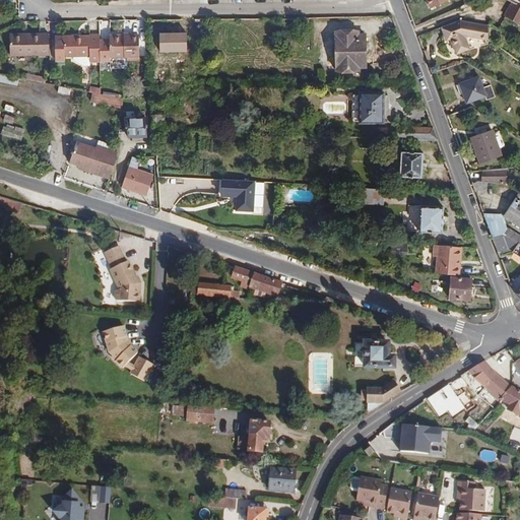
[(427,0),(432,10),(450,2),(448,0),(427,0)]
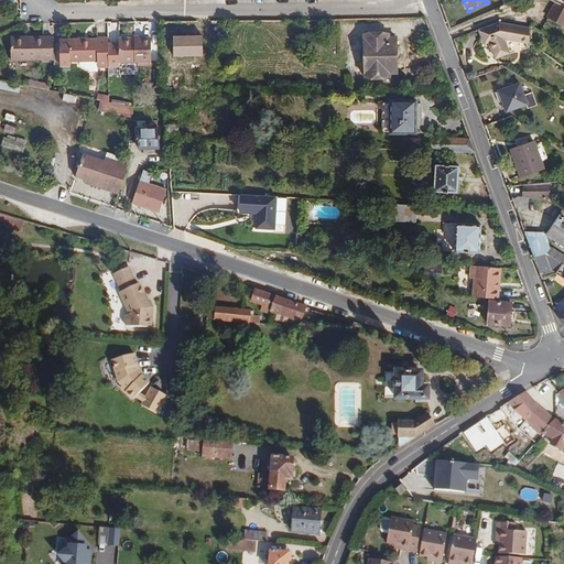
[(563,0),(541,0),(553,6),(563,10),(563,0)]
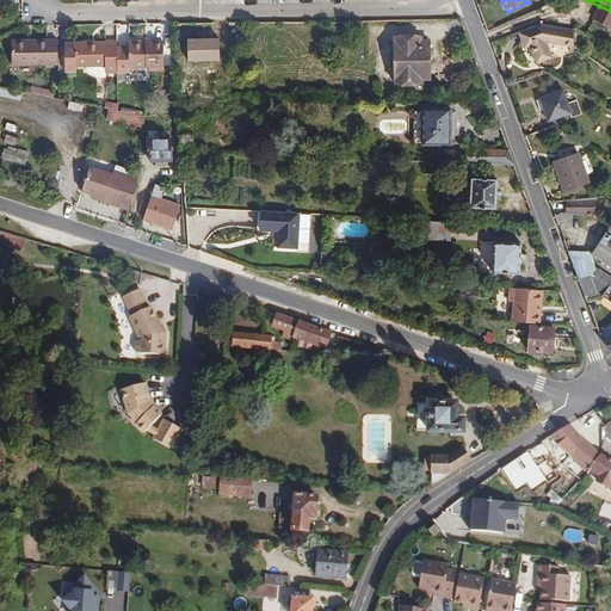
[(610,11),(599,6),(591,26),(610,35),(610,34),(610,11)]
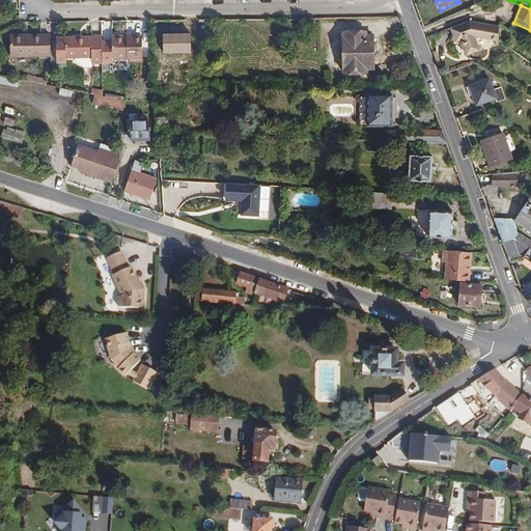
[(497,45),(499,29),(467,24),(450,31),(460,59),(479,53),(475,43),(476,39),(497,45)]
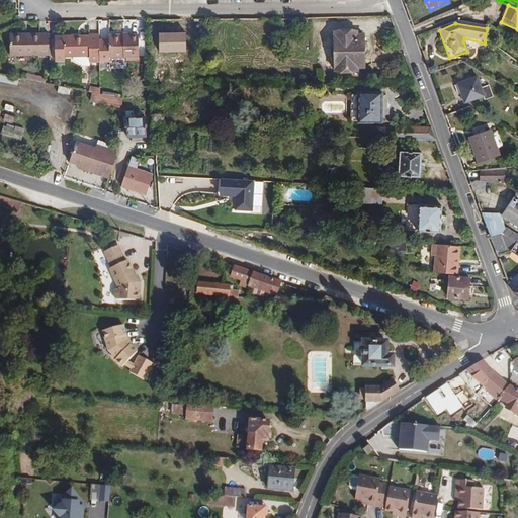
[(185,32),(160,33),(160,51),(186,51),(185,32)]
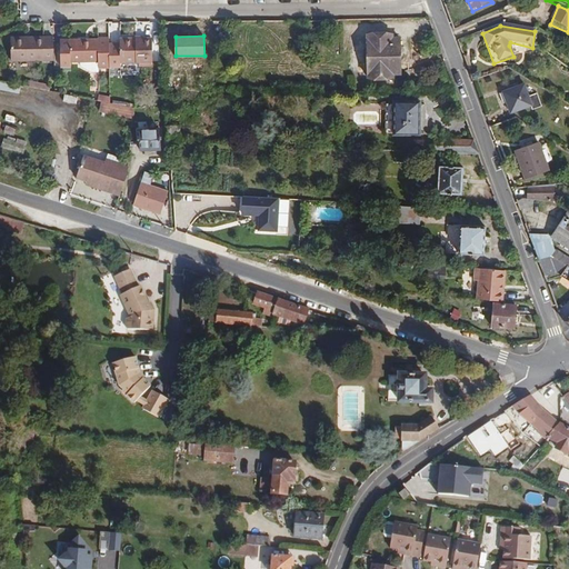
[(55,62),(55,39),(29,39),(29,43),(12,43),(12,62),(55,62)]
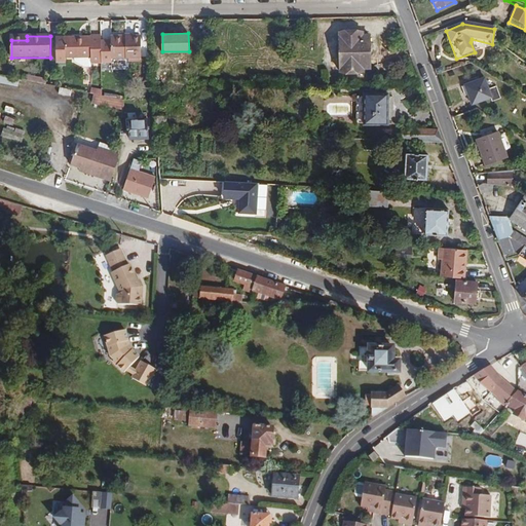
[(103,64),(103,41),(102,36),(90,36),(90,38),(58,38),(58,58),(76,58),(91,58),(91,65),(103,64)]
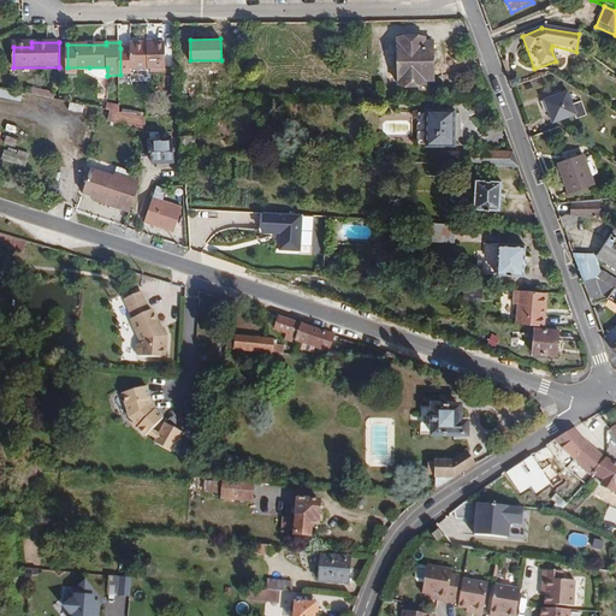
[(432,66),(431,46),(428,46),(427,42),(398,42),(400,93),(428,92),(428,84),(436,84),(436,66),(432,66)]
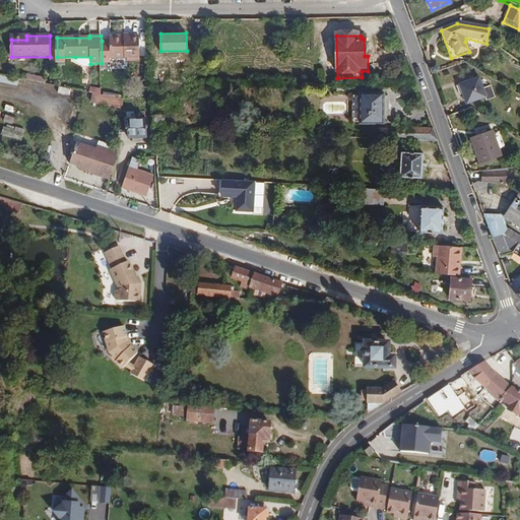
[(144,58),(144,37),(114,37),(114,41),(102,41),(102,63),(115,63),(115,58),(144,58)]
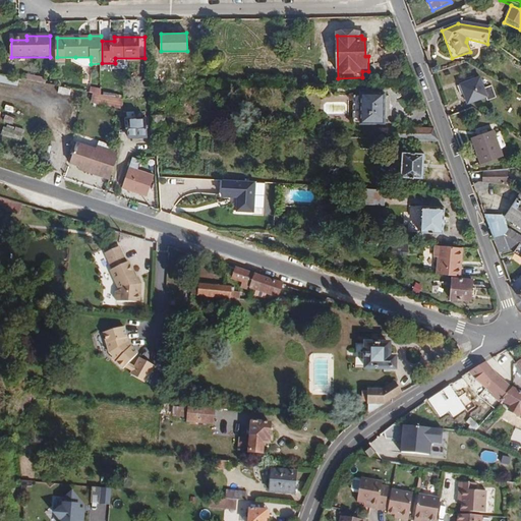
[(91,64),(91,57),(75,57),(75,61),(79,65),(91,65),(91,64)]
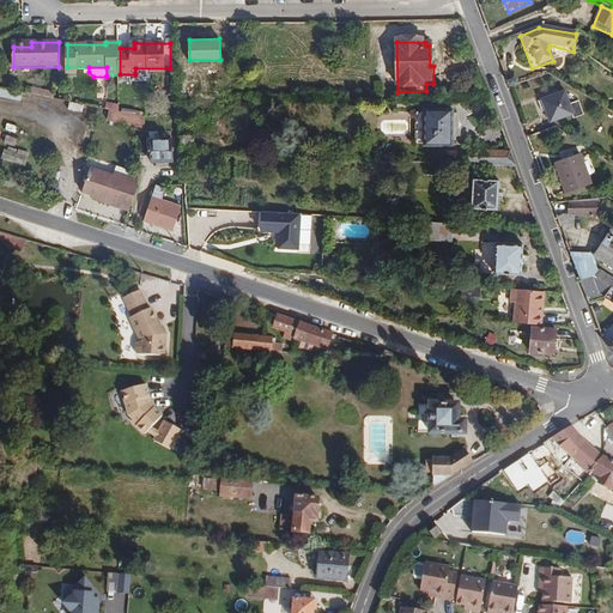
[(17,92),(0,89),(0,98),(14,102),(17,92)]
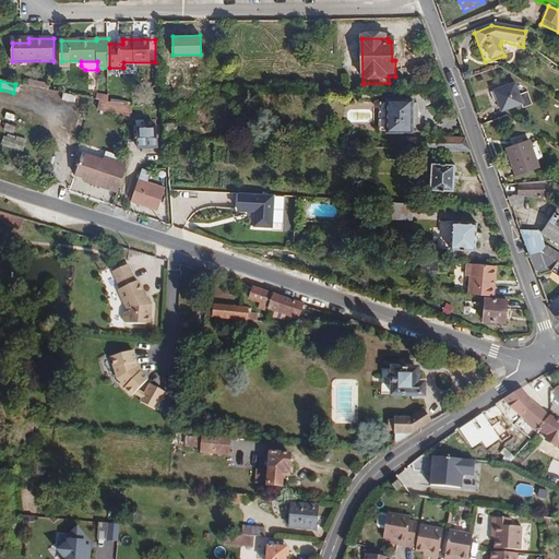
[(49,92),(51,85),(31,81),(30,87),(49,92)]
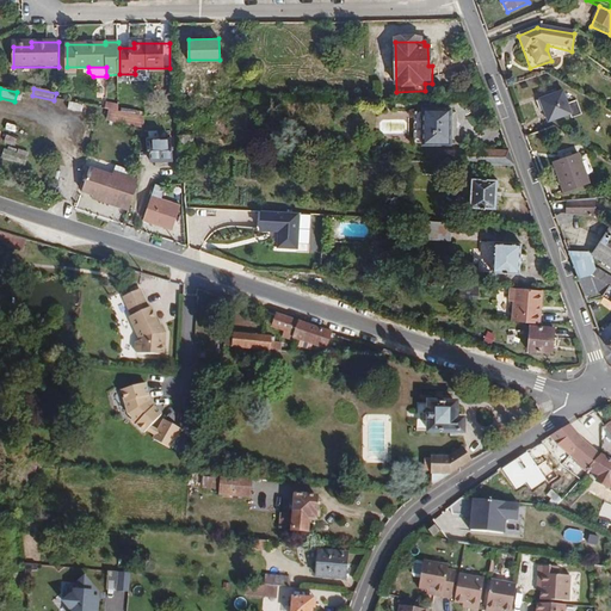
[(567,106),(562,93),(538,103),(548,124),(568,117),(571,116),(567,106)]
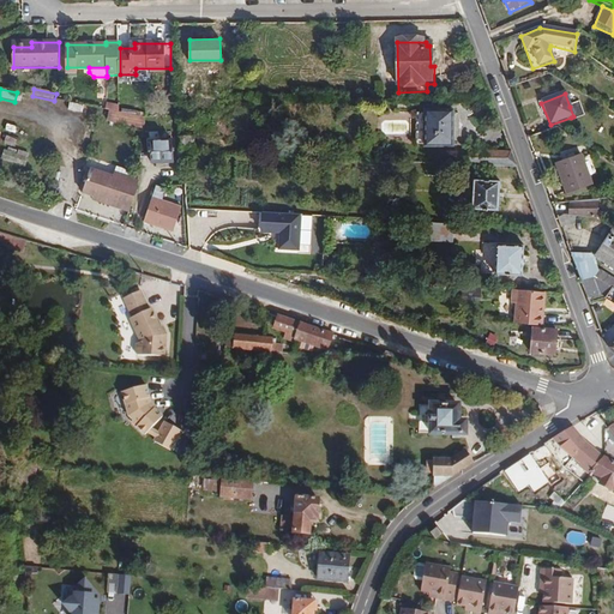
[(582,116),(576,103),(570,107),(573,116),(571,118),(572,120),(582,116)]
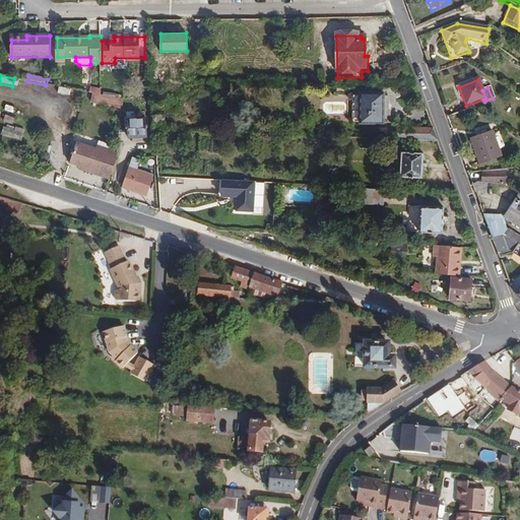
[(58,94),(59,95),(70,98),(71,90),(62,88),(60,88),(58,94)]
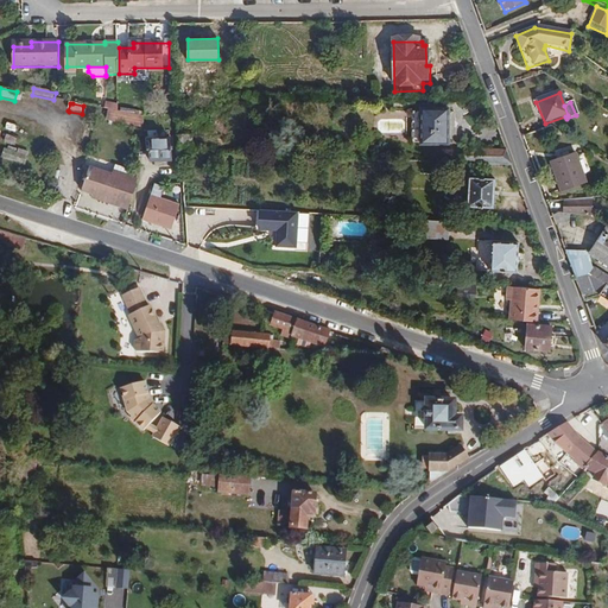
[(145,119),(107,111),(106,120),(143,128),(145,119)]
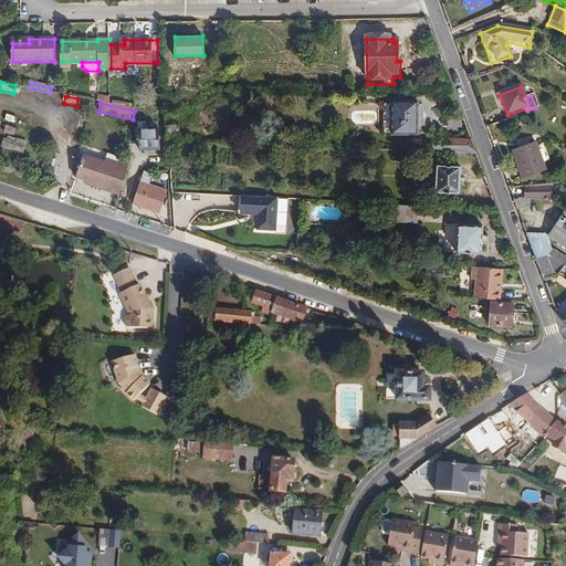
[(420,143),(420,107),(394,106),(394,109),(394,138),(392,142),(420,143)]
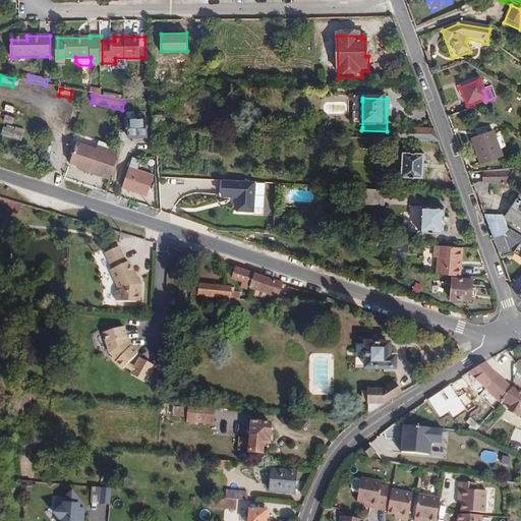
[(147,119),(128,120),(129,141),(148,140),(147,119)]
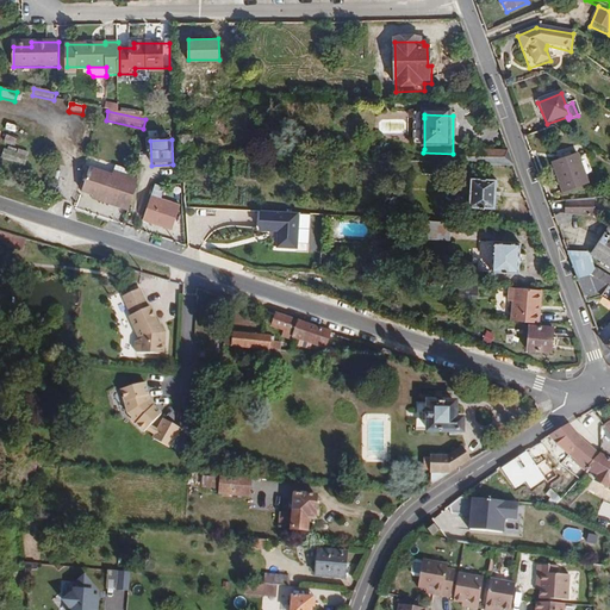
[(194,151),(193,139),(180,141),(181,159),(194,157),(194,151)]
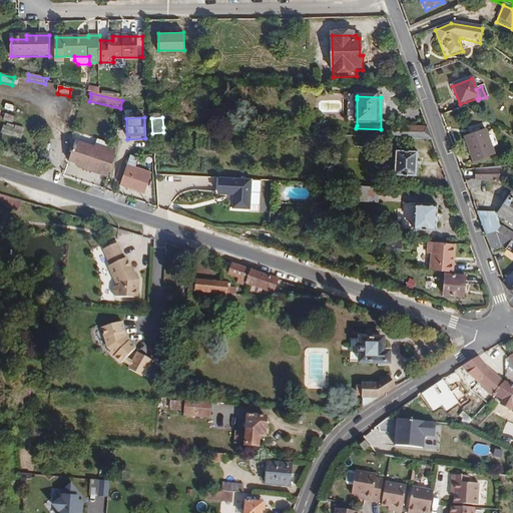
[(22,141),(26,129),(16,126),(15,130),(4,126),(2,134),(22,141)]
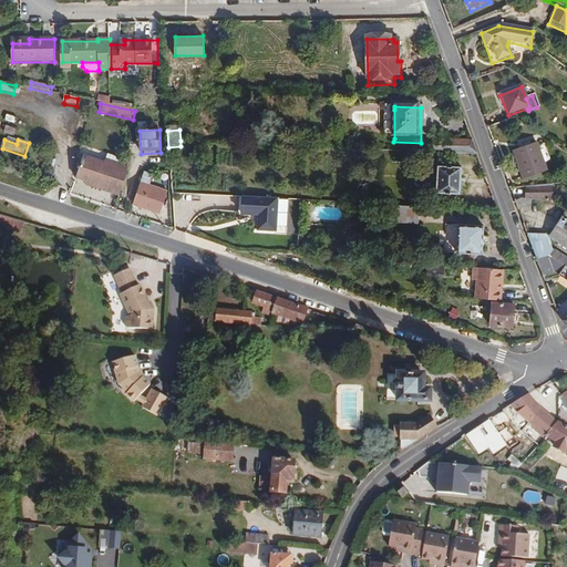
[(545,172),(535,144),(513,151),(523,179),(545,172)]
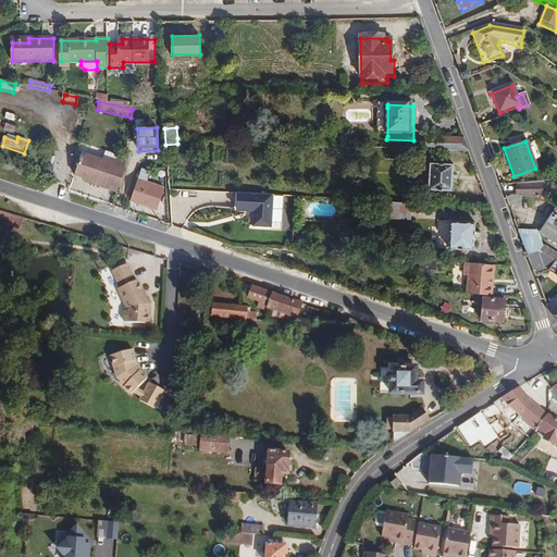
[(530,149),(534,161),(541,159),(536,146),(530,149)]
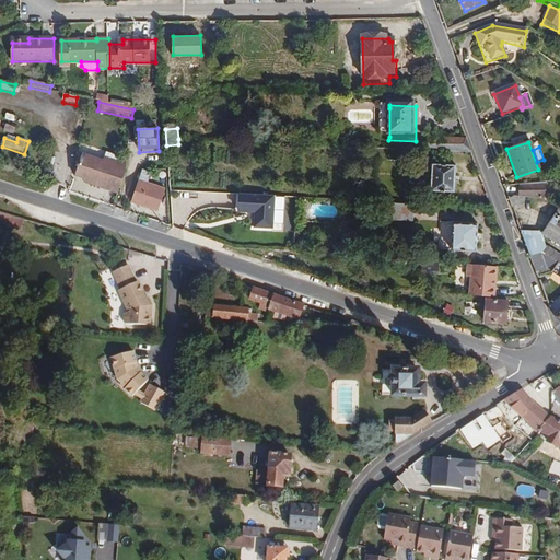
[(116,165),(118,160),(105,156),(103,165),(113,167),(114,165),(116,165)]
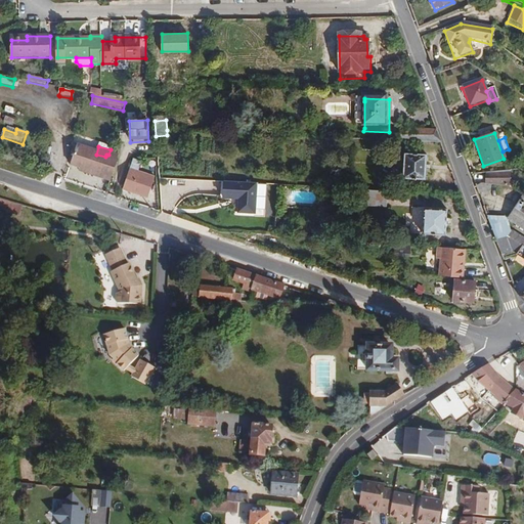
[(110,184),(116,163),(118,158),(108,155),(106,155),(105,157),(96,155),(76,148),(70,169),(79,172),(99,178),(98,181),(110,184)]
